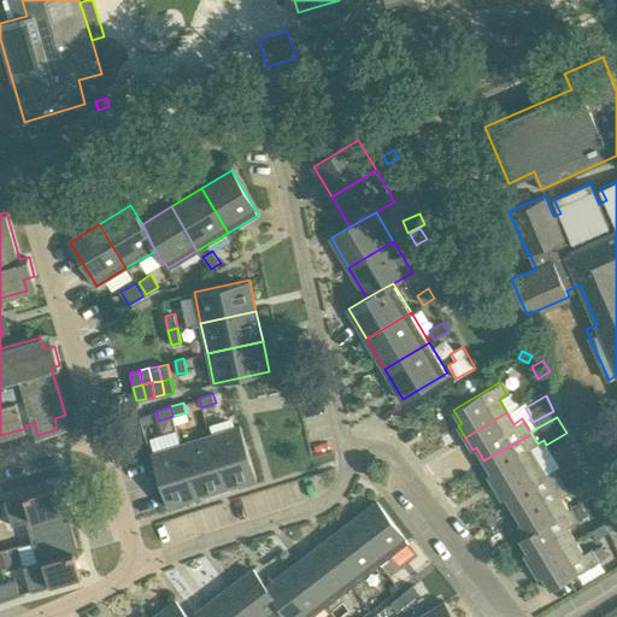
[(240,425),(210,434),(227,488),(257,479),(240,425)]
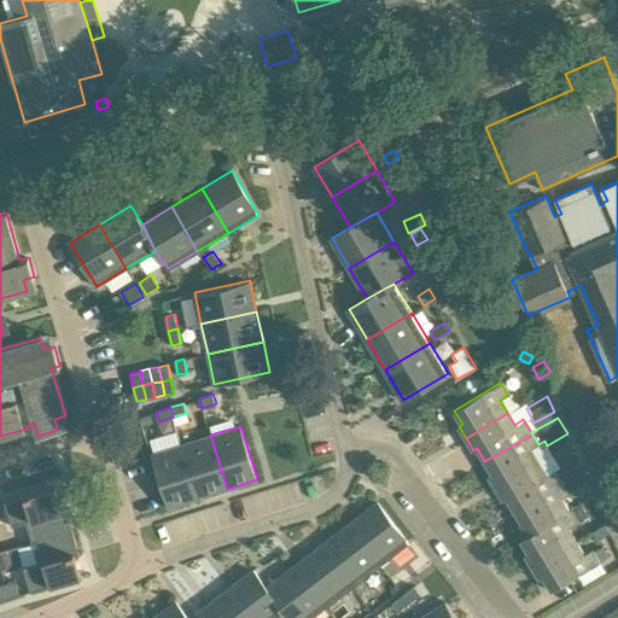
[(210,435),(181,444),(198,497),(227,489),(210,435)]
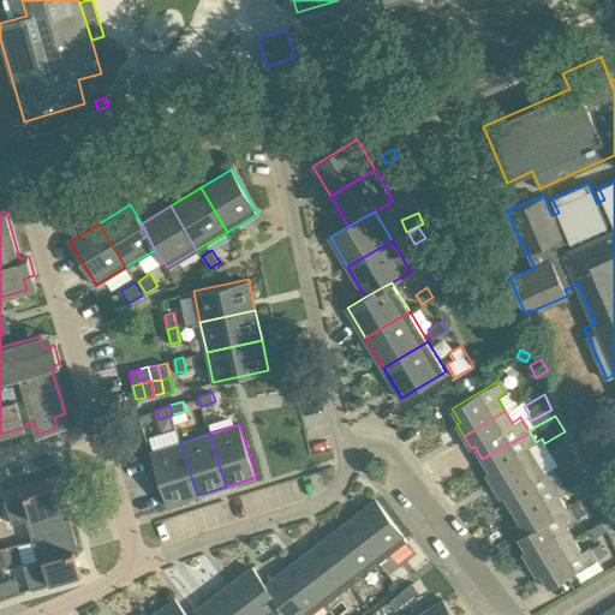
[(485,473),(494,485),(537,461),(527,445),(535,440),(530,433),(482,459),(489,471),(485,473)]
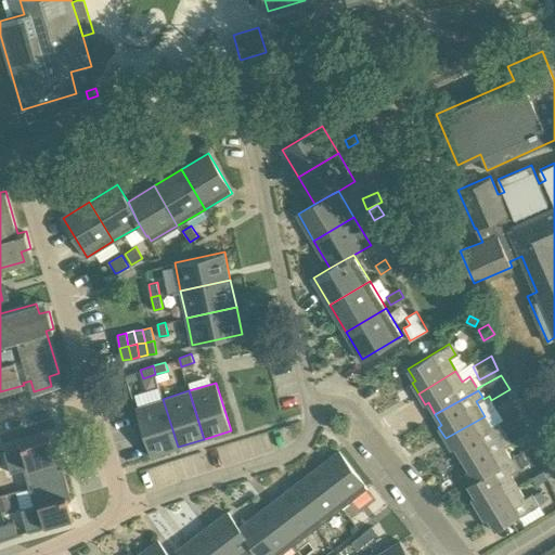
[(163,399),(136,407),(151,455),(178,447),(163,399)]
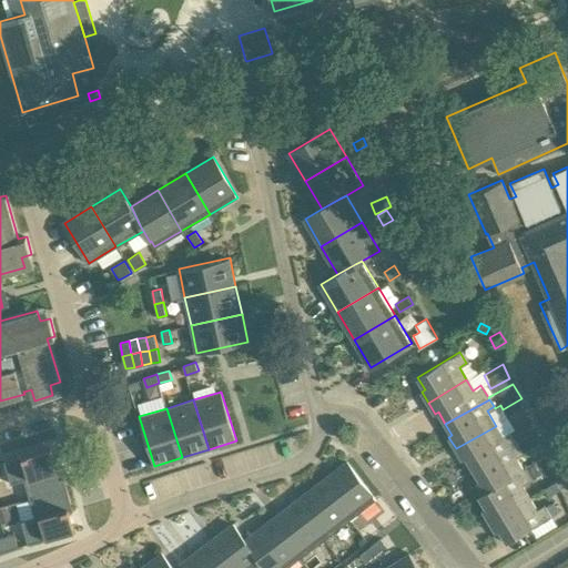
[(535,430),(527,417),(513,426),(515,429),(510,432),(517,442),(533,432),(535,430)]
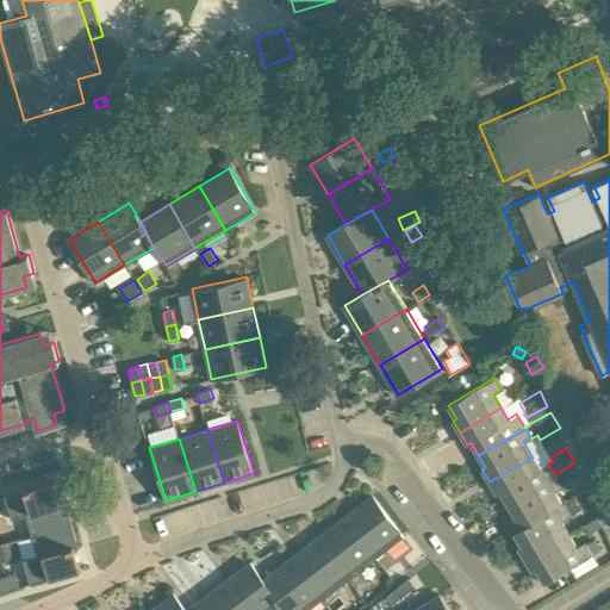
[(500,491),(508,504),(556,478),(555,474),(548,464),(548,462),(539,468),(533,458),(490,481),(497,493),(500,491)]
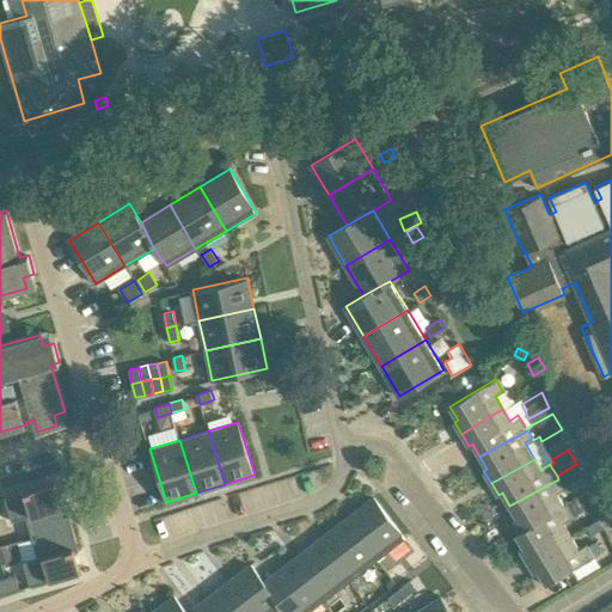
[(574,465),(557,476),(558,479),(563,487),(564,488),(581,477),(574,465)]
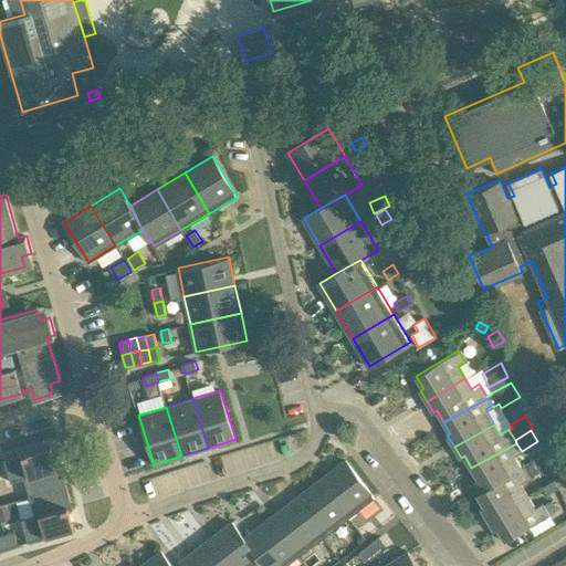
[(474,481),(481,491),(521,465),(514,454),(521,450),(516,443),(471,468),(478,479),(474,481)]
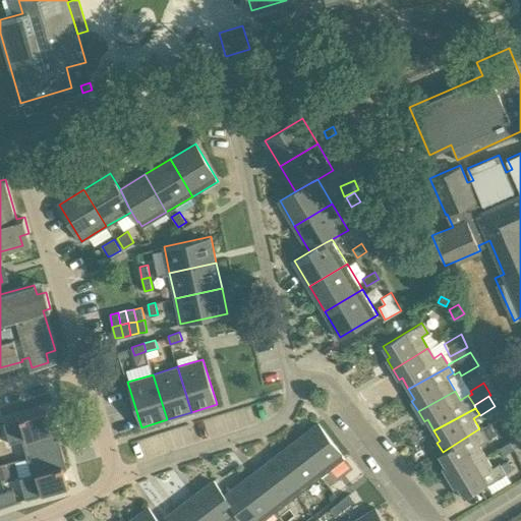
[(47,410),(4,422),(10,444),(22,440),(27,457),(61,447),(56,427),(52,428),(47,410)]
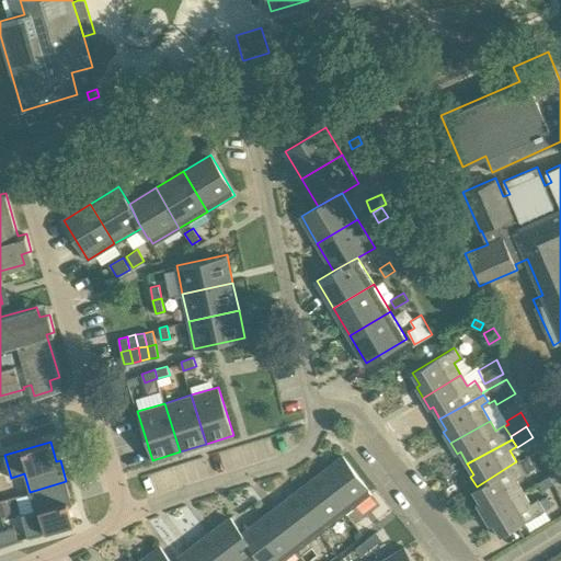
[(343,456),(318,476),(346,512),(371,493),(343,456)]
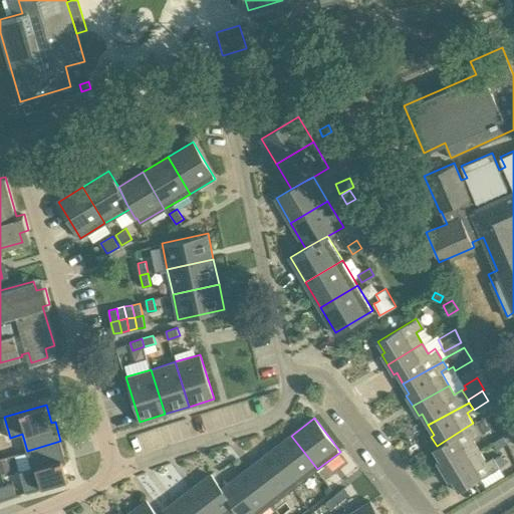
[(485,420),(476,425),(482,434),(490,429),(485,420)]
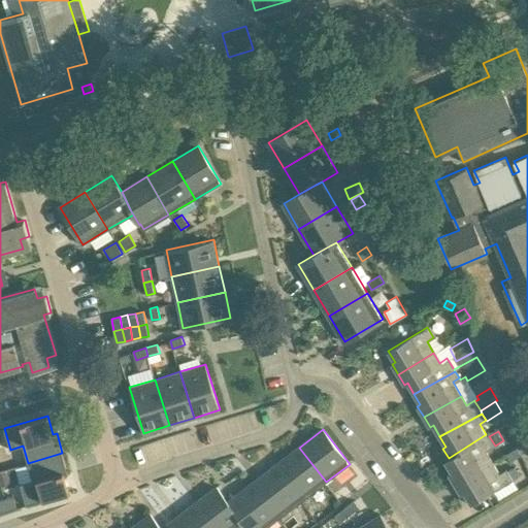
[(449,474),(455,485),(493,461),(486,450),(493,446),(486,434),(449,458),(449,459),(444,461),(452,472),(449,474)]
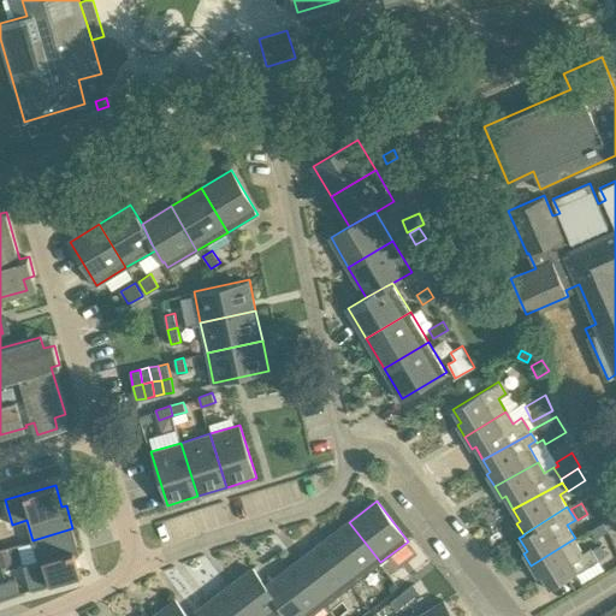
[(349,522),(321,543),(353,584),(380,562),(349,522)]
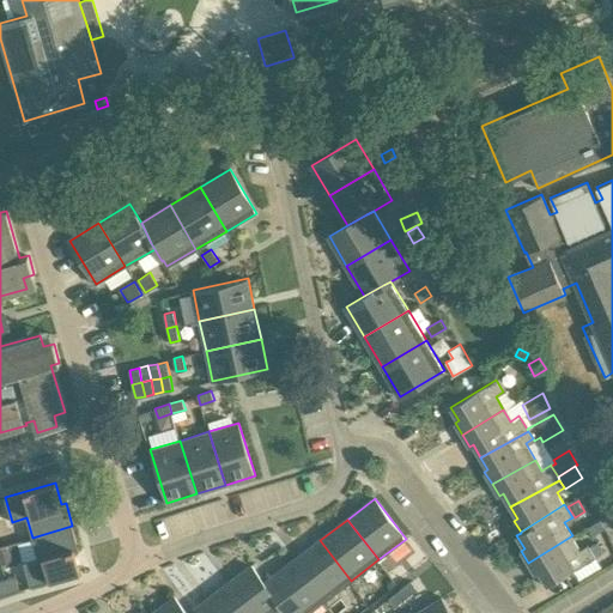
[(600,520),(588,528),(593,536),(606,528),(600,520)]
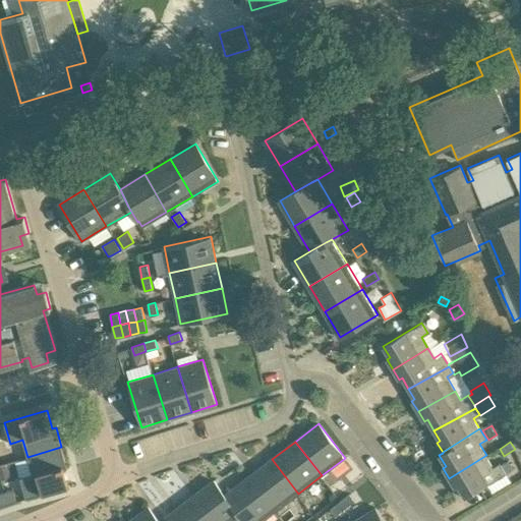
[(33,474),(19,477),(25,499),(68,486),(63,468),(67,467),(61,447),(27,457),(33,474)]
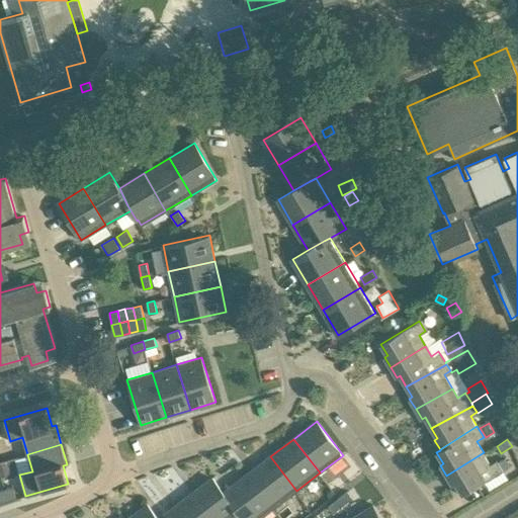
[(484,452),(446,476),(452,486),(455,484),(462,495),(511,465),(506,456),(499,460),(497,457),(490,462),(484,452)]
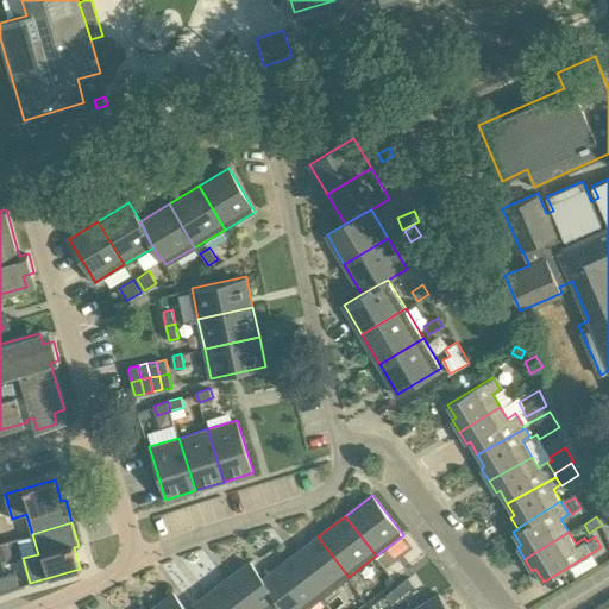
[(318,537),(290,558),(321,598),(349,577),(318,537)]
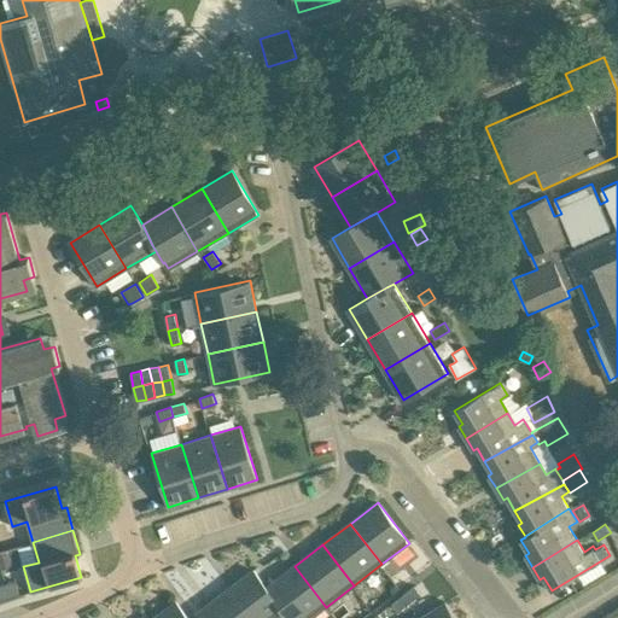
[(6,551),(0,552),(0,563),(1,567),(11,565),(6,551)]
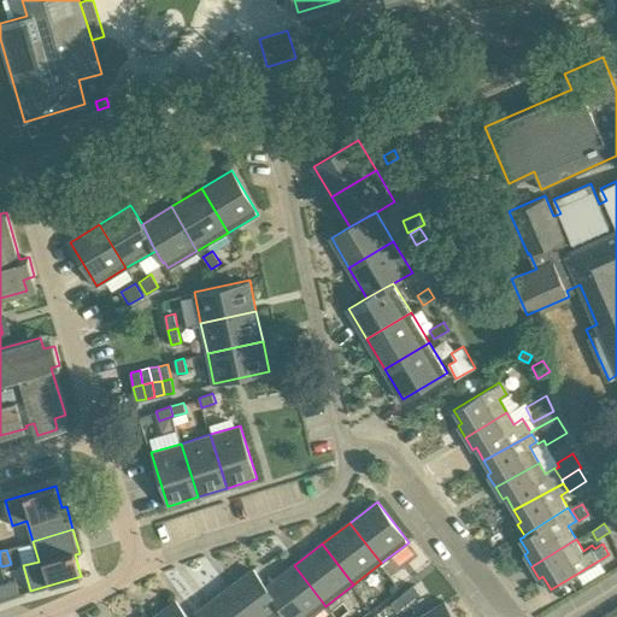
[(294,565),(266,586),(280,605),(283,610),(288,616),(310,616),(325,606),(294,565)]
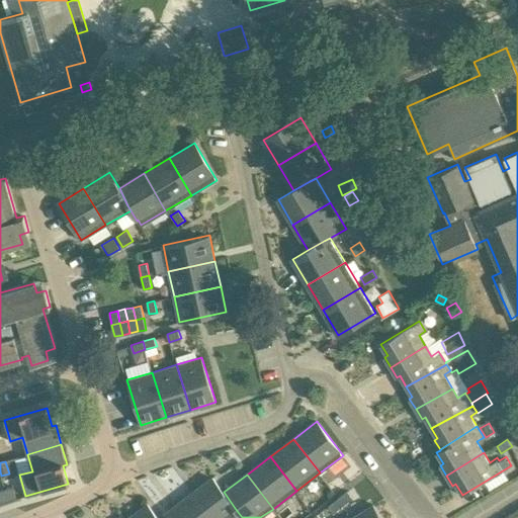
[(212,478),(189,496),(205,517),(230,517),(238,512),(235,508),(224,492),(212,478)]
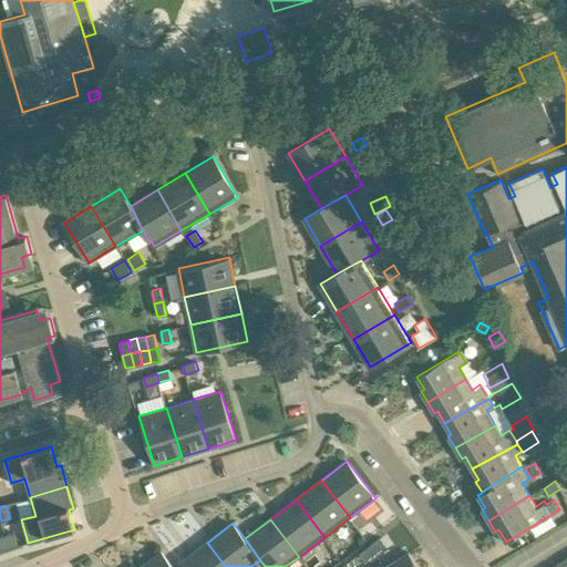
[(14,532),(4,535),(9,548),(18,546),(14,532)]
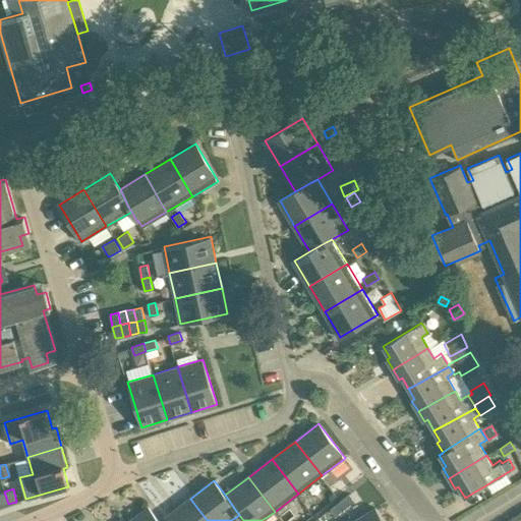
[(340,501),(345,508),(355,500),(350,494),(340,501)]
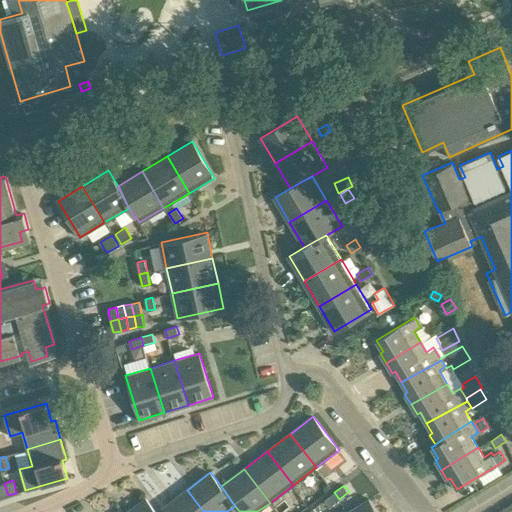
[(203,511),(187,490),(163,508),(166,511),(203,511)]
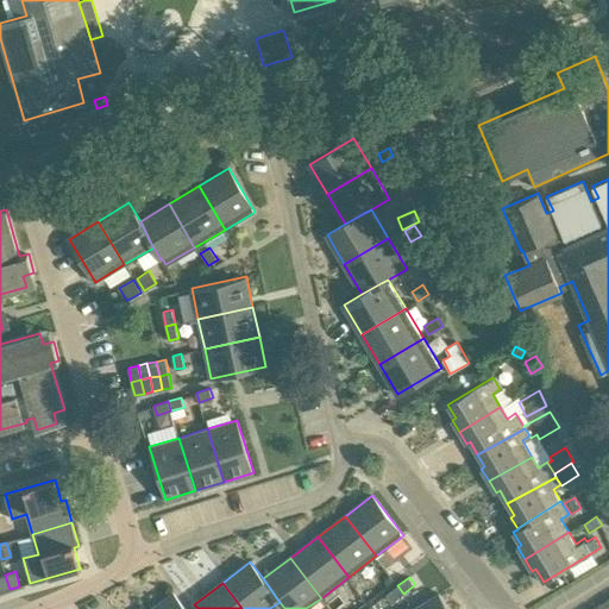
[(387,595),(393,602),(403,594),(397,585),(387,595)]
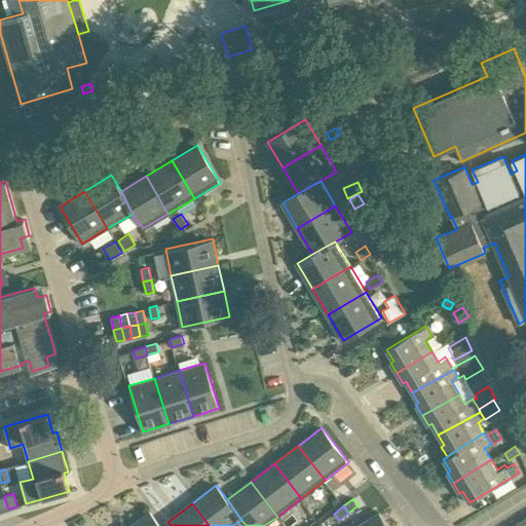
[(160,525),(150,512),(130,525),(160,525)]
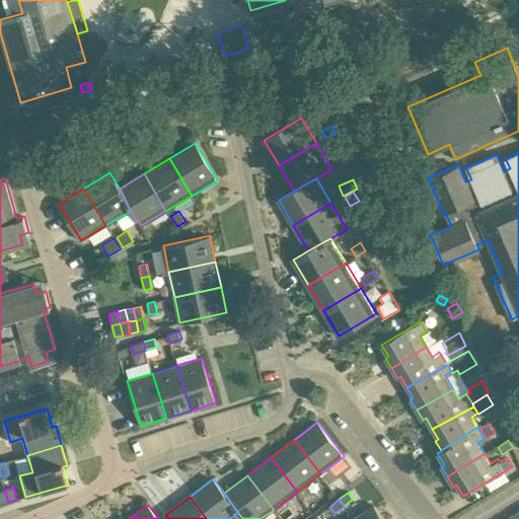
[(352,518),(351,518),(382,518),(374,505),(352,518)]
